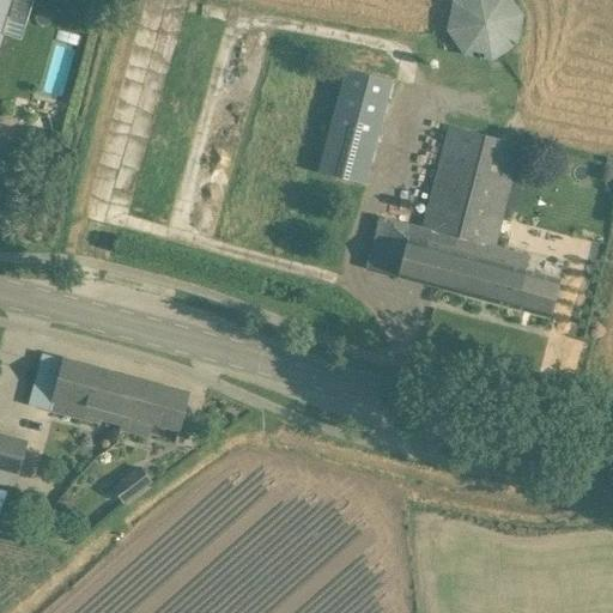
[(0,0),(0,50),(5,35),(22,40),(34,0),(0,0)]
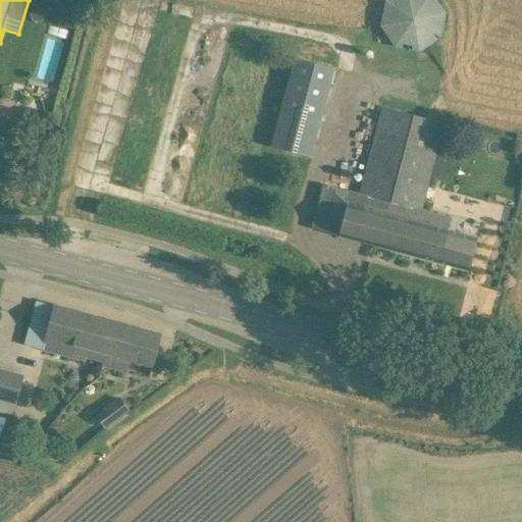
[(437,50),(446,0),(389,0),(383,42),(437,50)]
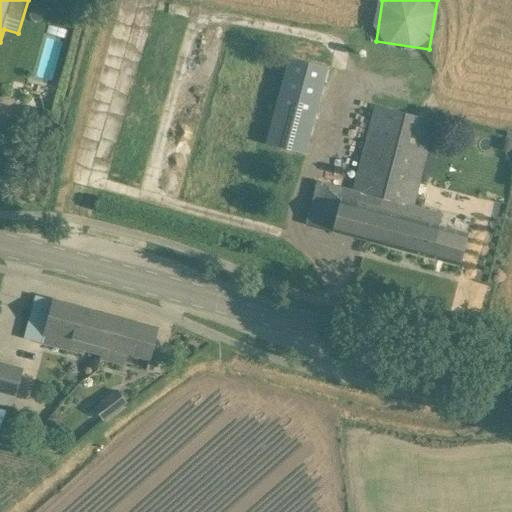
[(291,54),(271,124),(266,143),(305,153),(310,134),(330,66),(291,54)]
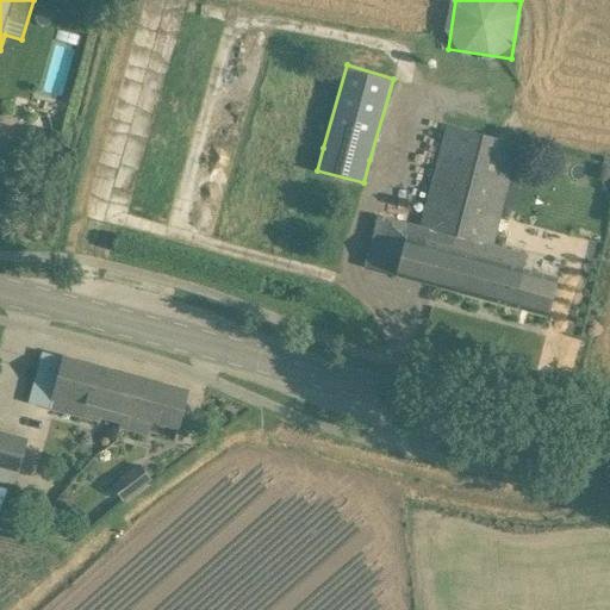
[(378,217),(371,243),(365,266),(548,315),(554,291),(558,279),(522,269),(526,256),(490,247),(516,143),(446,125),(419,228),(378,217)]
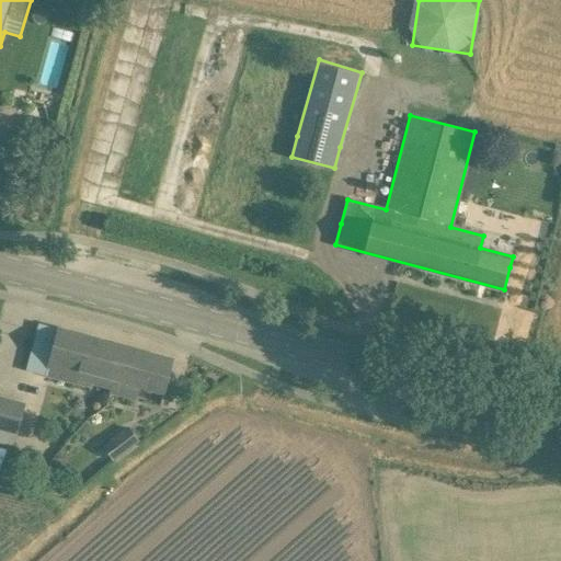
[(81,369),(98,374),(106,341),(39,322),(34,344),(27,369),(78,382),(81,369)]
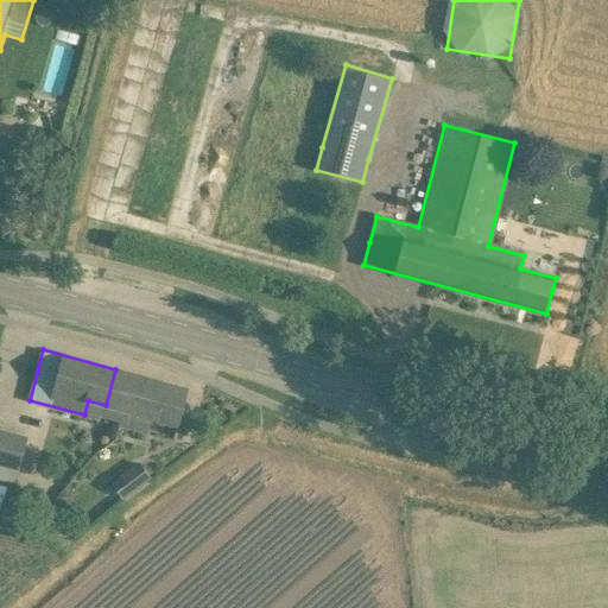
[(115,369),(106,405),(124,410),(119,425),(145,432),(149,418),(177,425),(188,388),(115,369)]
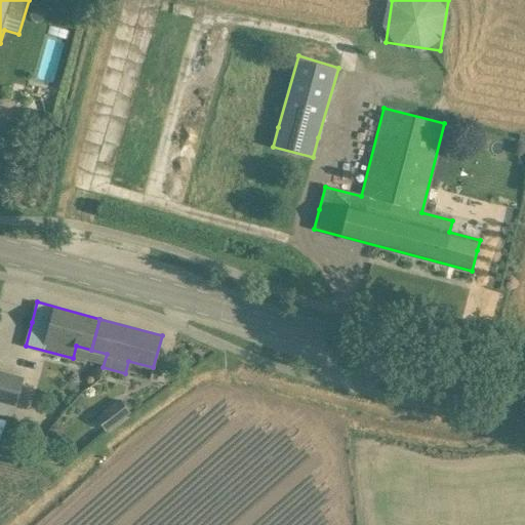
[(0,415),(12,419),(16,404),(17,402),(24,377),(0,370),(0,415)]
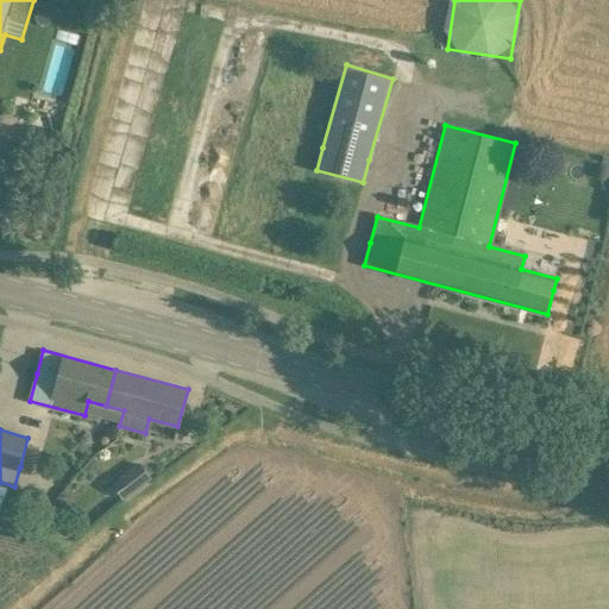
[(151,477),(139,462),(111,483),(123,500),(151,477)]
